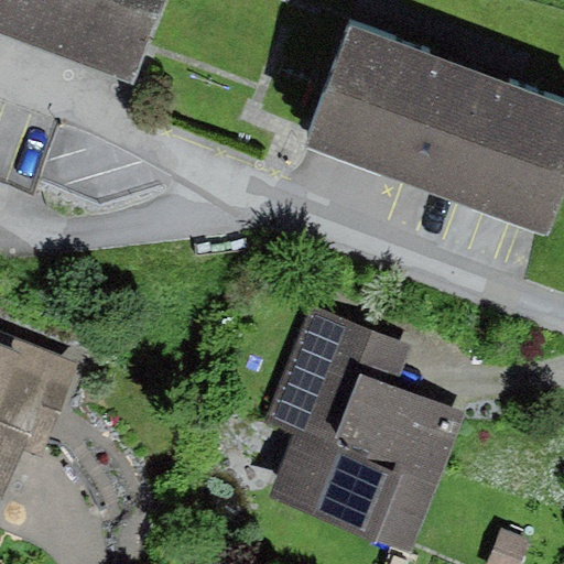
[(164,0),(0,0),(0,39),(131,88),(164,0)]
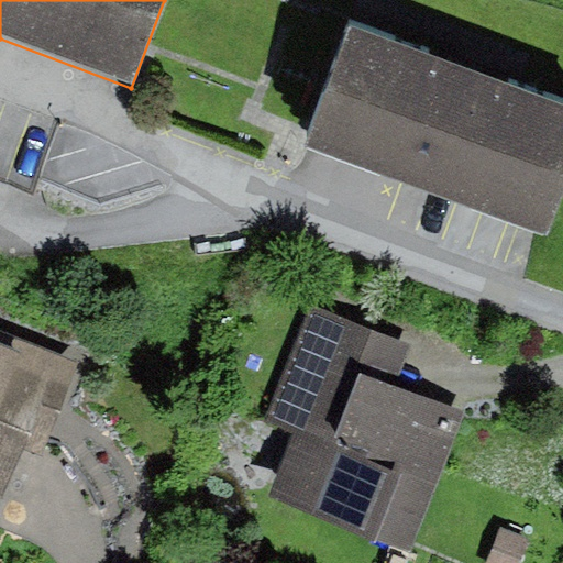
[(562,196),(562,106),(353,30),(309,150),(549,236),(562,196)]
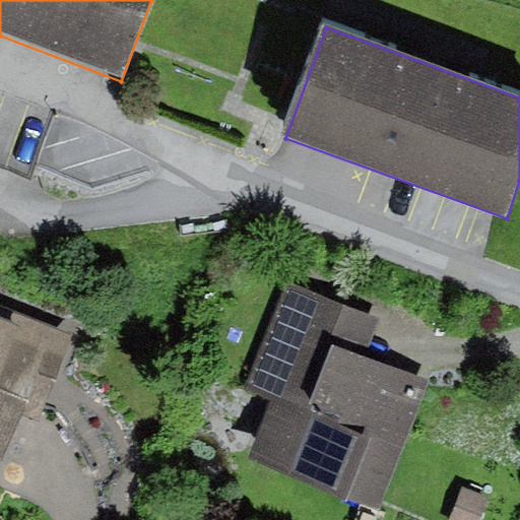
[(381,319),(286,282),(244,392),(271,402),(248,462),(377,512),(426,384),(365,361),(381,319)]
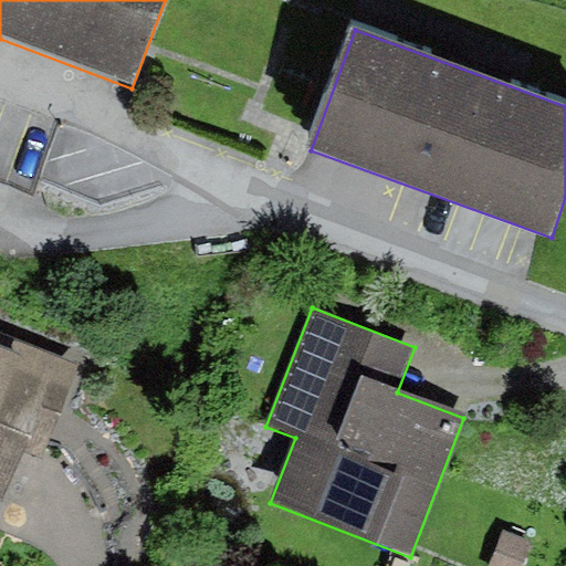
[(82,366),(0,333),(0,501),(3,502),(41,409),(61,417),(82,366)]
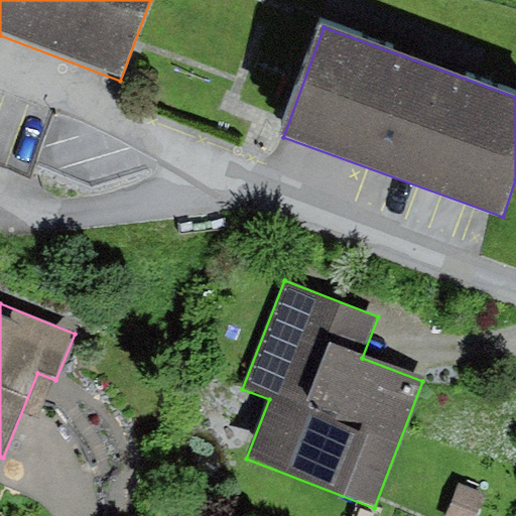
[(460,484),(447,515),(479,515),(487,494),(460,484)]
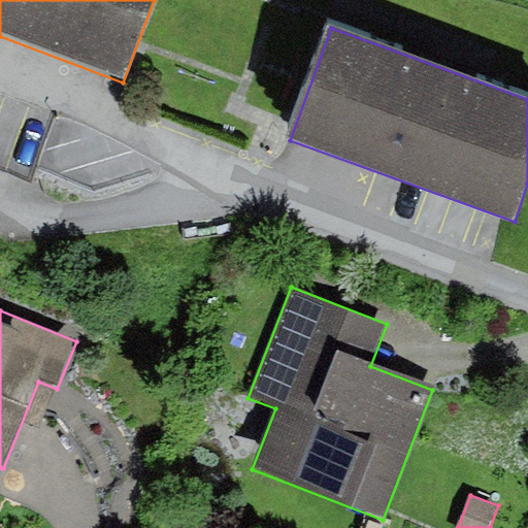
All buildings are outlined.
